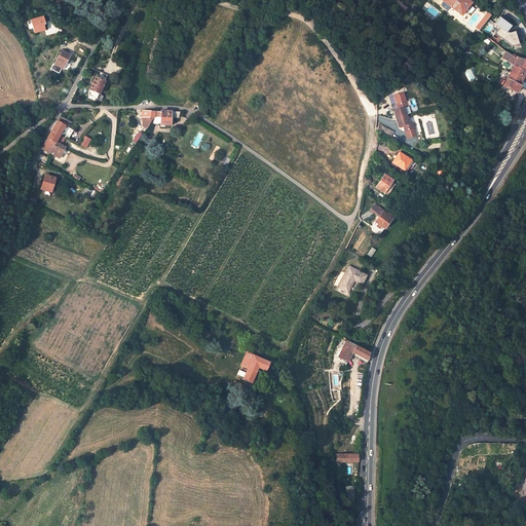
[(472,0),(471,0),(442,0),(442,1),(461,14),(472,0)]
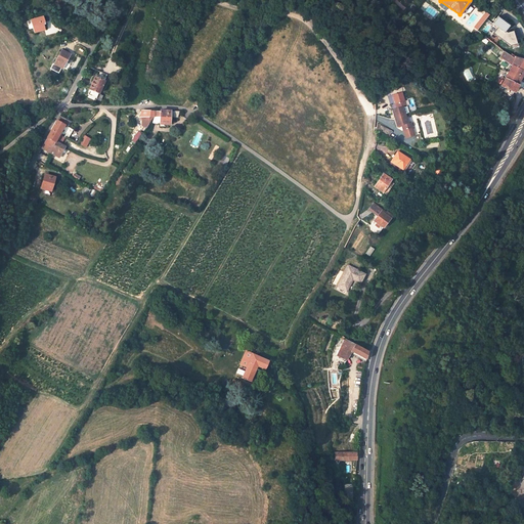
[(493,31),(511,45),(517,42),(513,29),(508,32),(507,30),(512,25),(497,13),(493,20),(497,25),(493,31)]
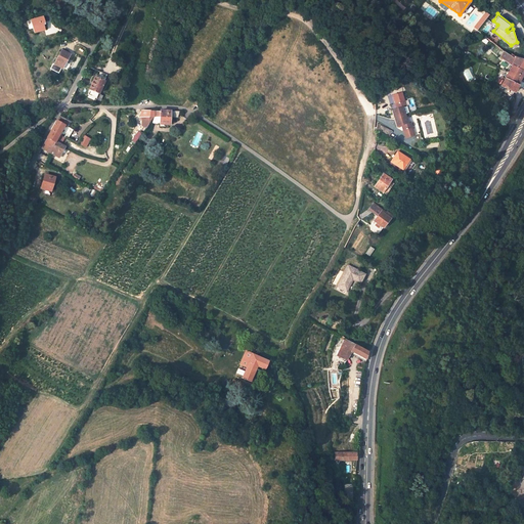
[(45,25),(42,17),(31,20),(34,33),(44,30),(43,25),(45,25)]
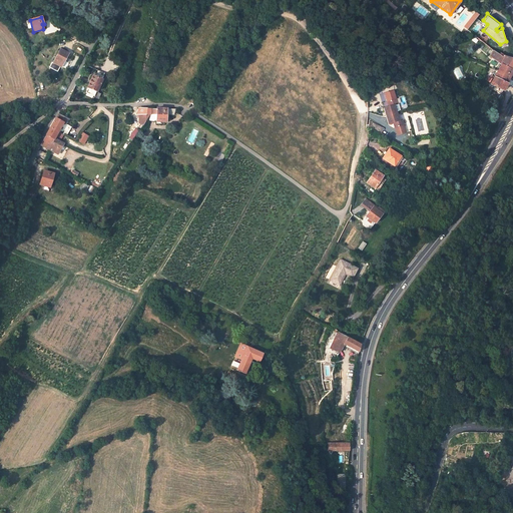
[(69,53),(61,49),(53,62),(61,67),(69,53)]
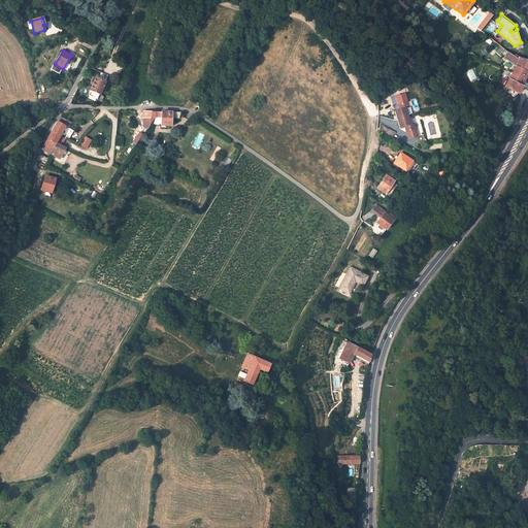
[(527,60),(519,57),(517,59),(508,53),(504,59),(516,67),(527,74),(527,73),(527,60)]
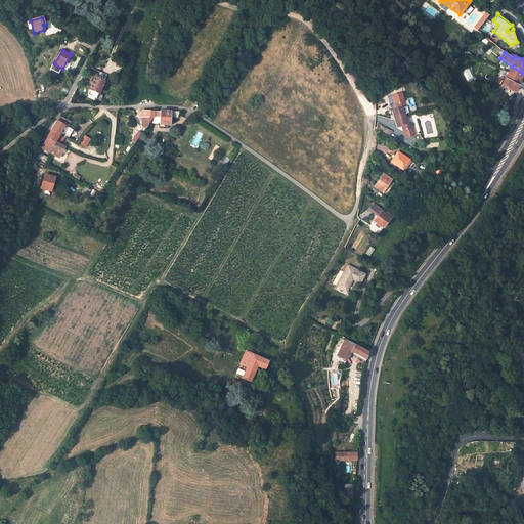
[(508,74),(506,80),(517,86),(523,74),(512,67),(508,74)]
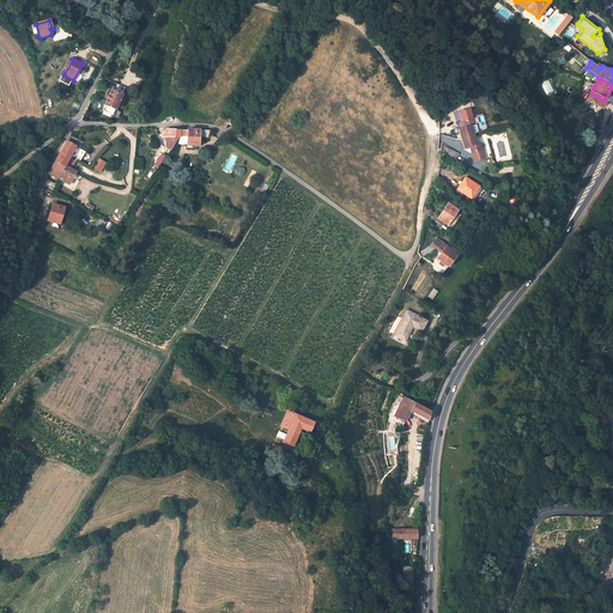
[(122,95),(111,90),(104,104),(105,105),(103,110),(113,115),(122,95)]
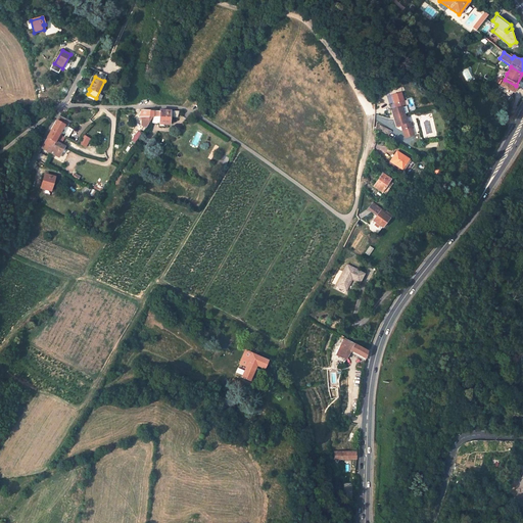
[(516,86),(505,80),(502,86),(513,92),(516,86)]
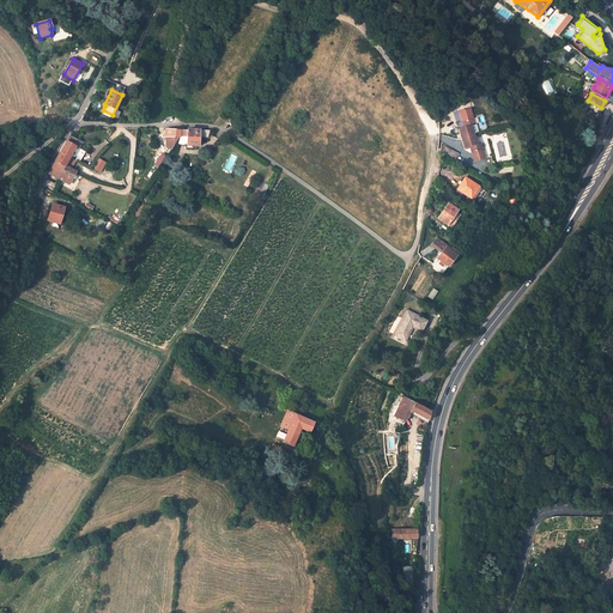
[(461,134),(477,132),(477,123),(479,123),(478,116),(467,119),(467,125),(460,126),(461,134)]
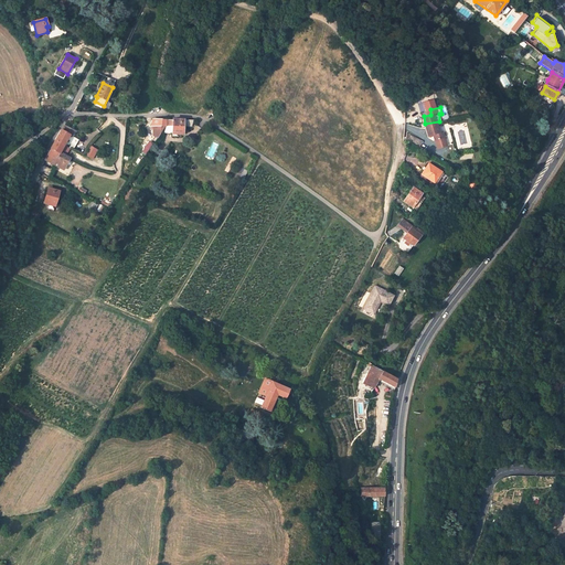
[(166,126),(167,120),(153,119),(152,126),(157,126),(157,127),(156,127),(155,136),(158,138),(162,131),(166,126)]
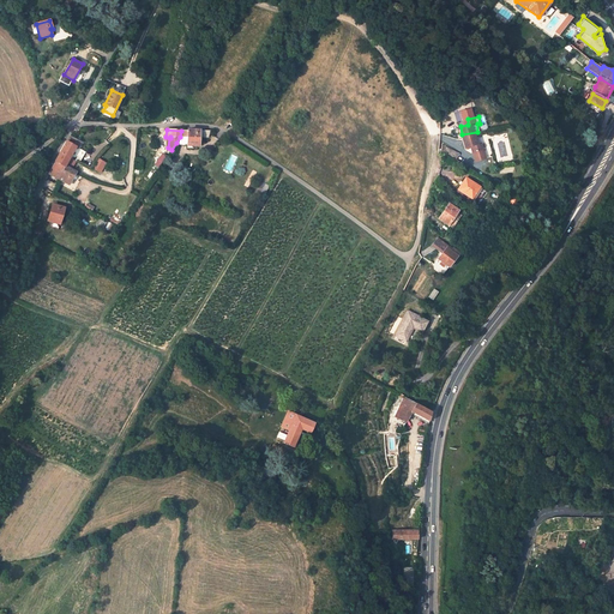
[(181,131),(180,137),(188,138),(187,144),(187,145),(196,145),(199,145),(199,137),(210,137),(210,131),(196,131),(181,131)]
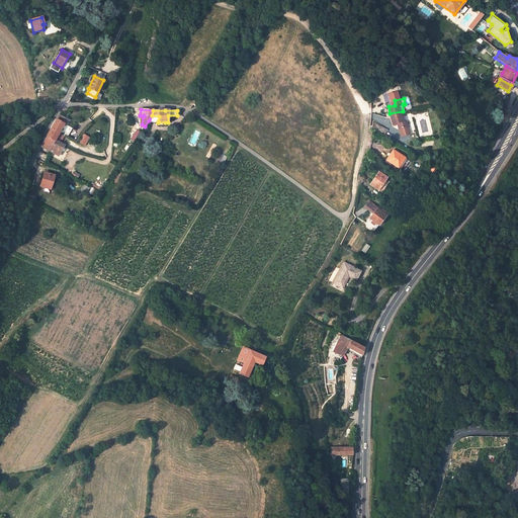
[(403,111),(390,113),(391,123),(397,122),(398,127),(408,126),(407,121),(405,121),(403,111)]
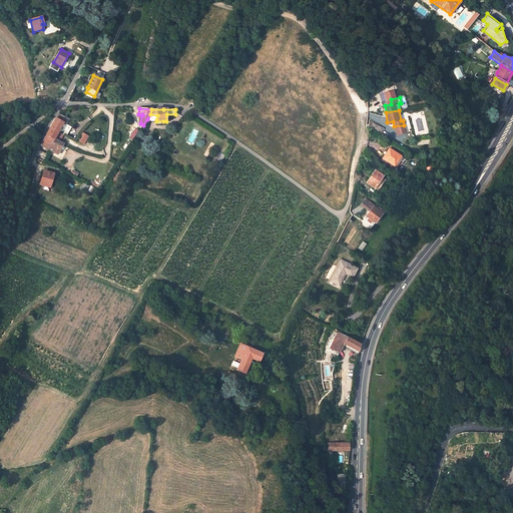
[(63,122),(56,118),(46,135),(53,140),(54,138),(63,122)]
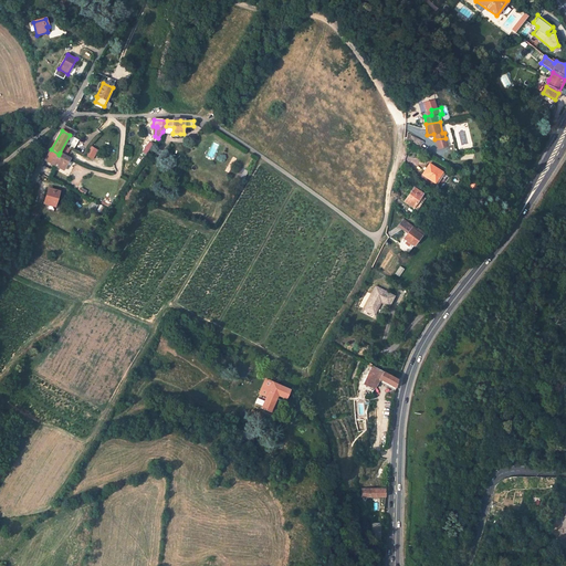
[(155,144),(150,140),(143,153),(147,156),(155,144)]
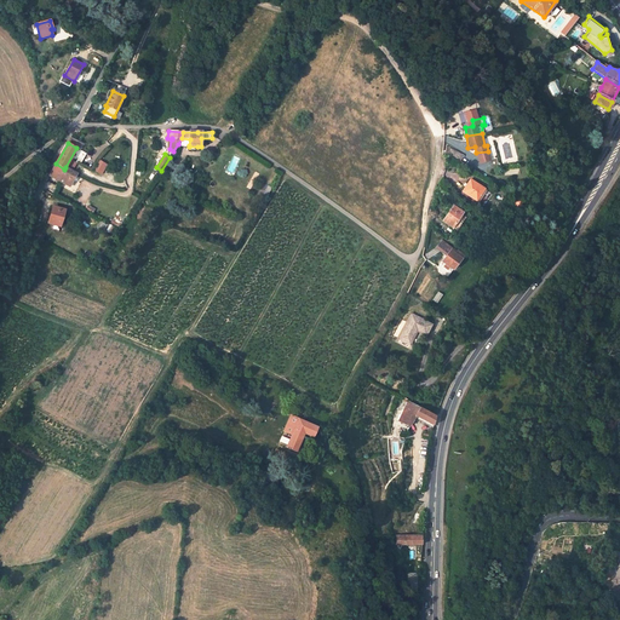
[(102,176),(107,165),(98,160),(93,172),(102,176)]
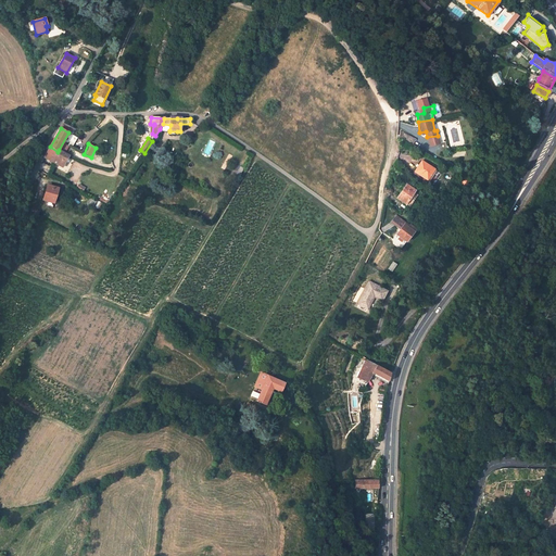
[(46,153),(43,158),(62,167),(68,156),(59,150),(58,152),(50,147),(46,153)]
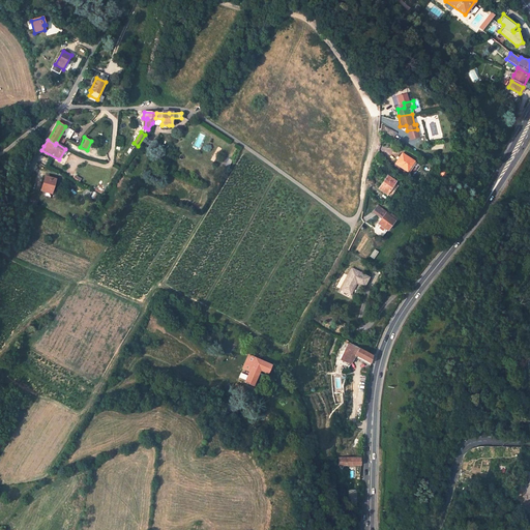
[(155,145),(148,143),(146,150),(153,152),(155,145)]
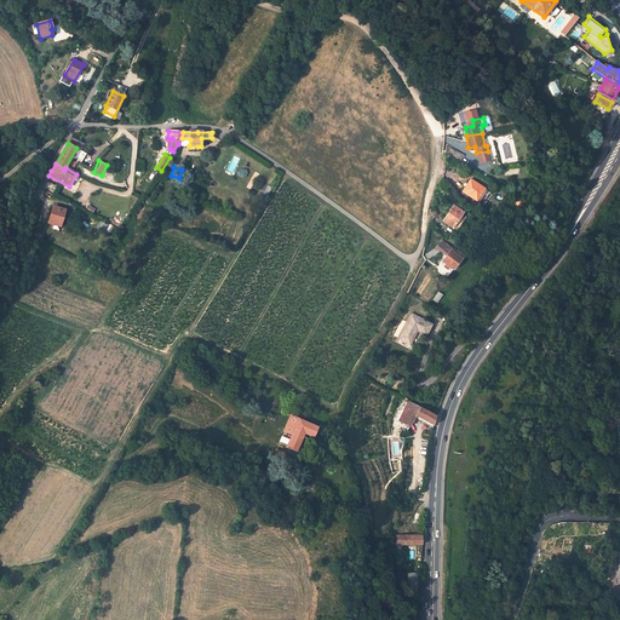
[(488,191),(472,181),(463,193),(478,204),(488,191)]
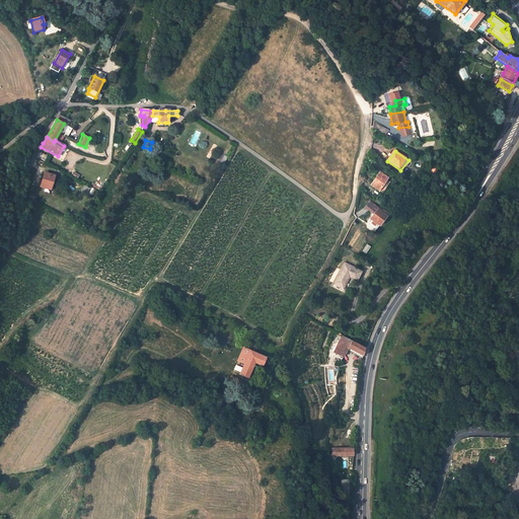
[(388,177),(380,171),(371,183),(379,191),(388,177)]
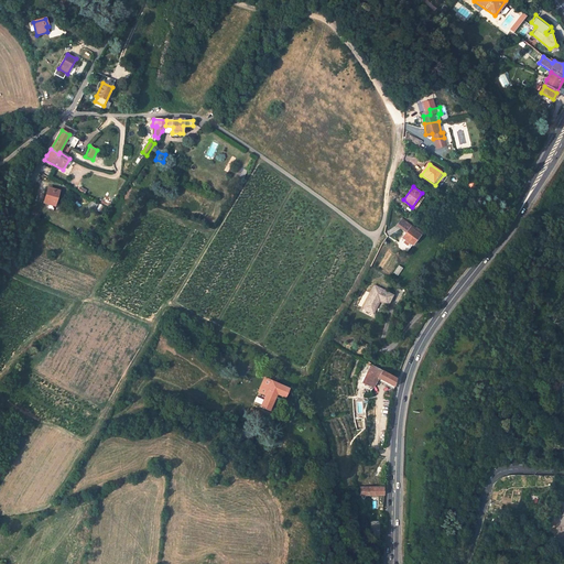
[(44,203),(55,206),(60,191),(49,187),(44,203)]
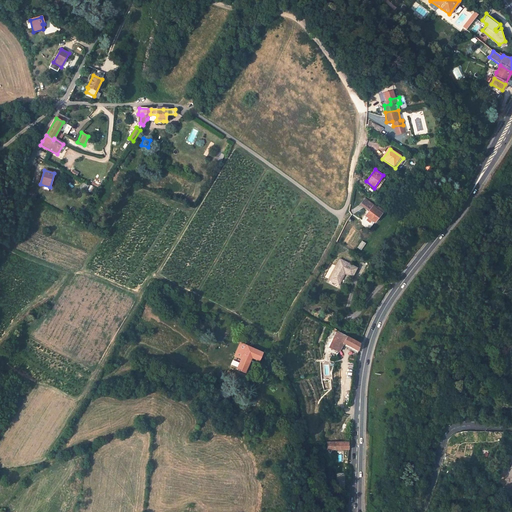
[(365,215),(373,222),(382,211),(378,207),(377,209),(373,205),(365,215)]
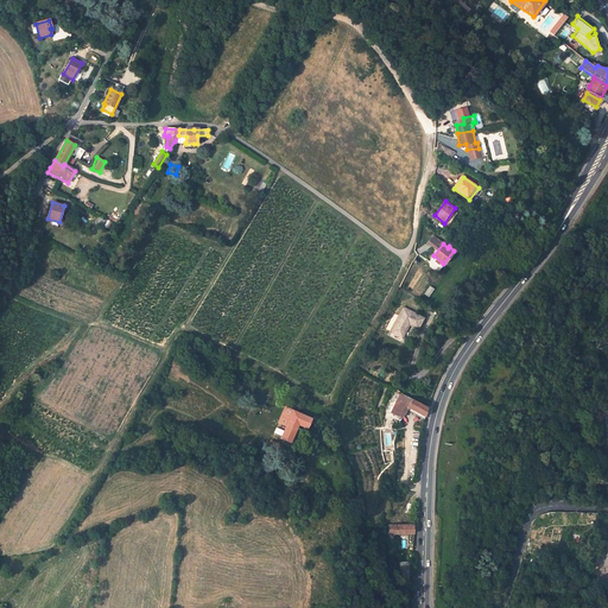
[(416,274),(419,270),(413,264),(410,266),(410,267),(416,274)]
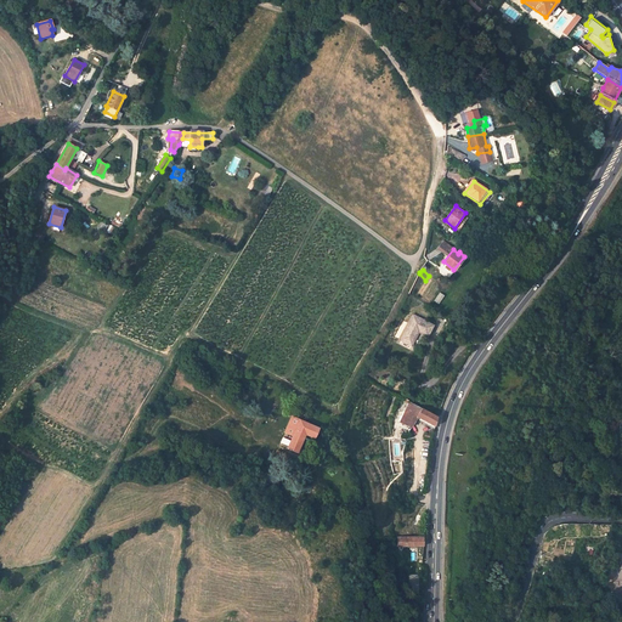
[(400,339),(412,345),(418,331),(427,335),(433,324),(412,315),(400,339)]
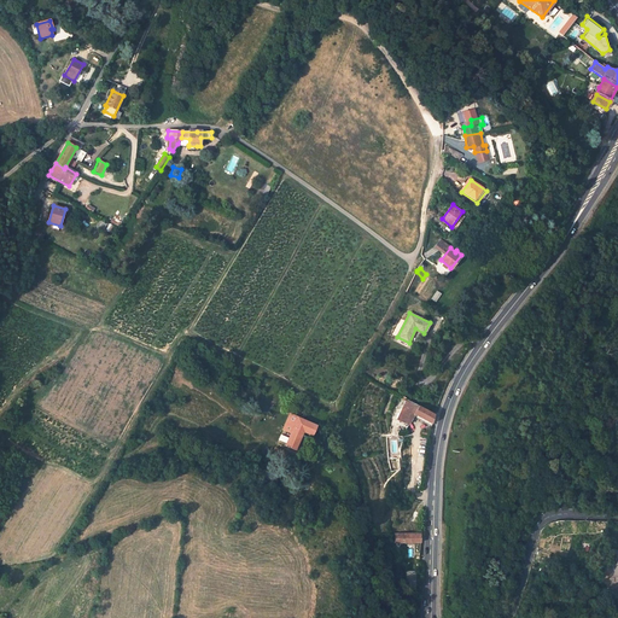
[(433,414),(407,400),(398,417),(403,419),(403,420),(409,424),(414,414),(431,423),(433,414)]
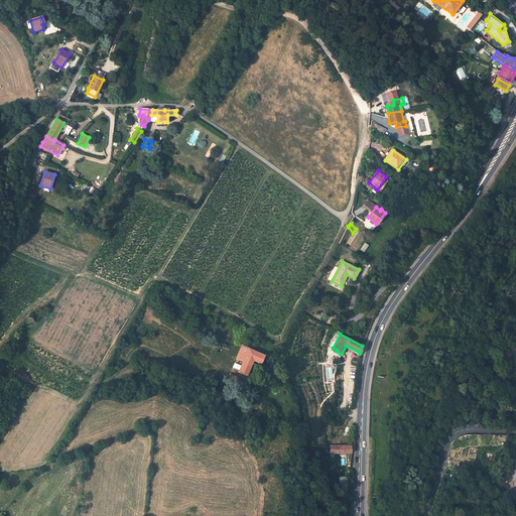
[(244,359),(241,368),(239,372),(247,376),(254,361),(261,364),(263,360),(268,363),(270,359),(265,356),(265,357),(243,346),(241,350),(238,356),(244,359)]
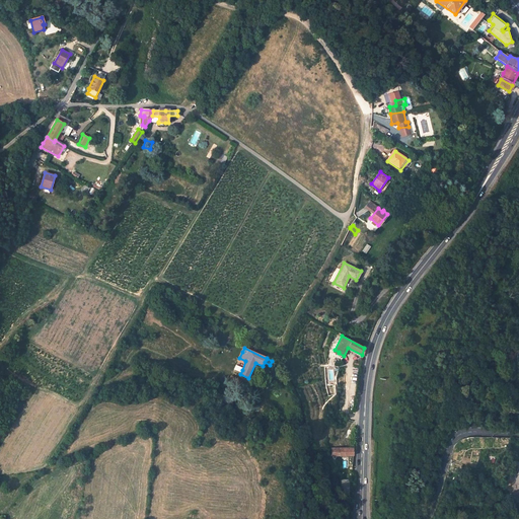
[(339,352),(335,350),(331,357),(341,361),(344,356),(339,353),(339,352)]
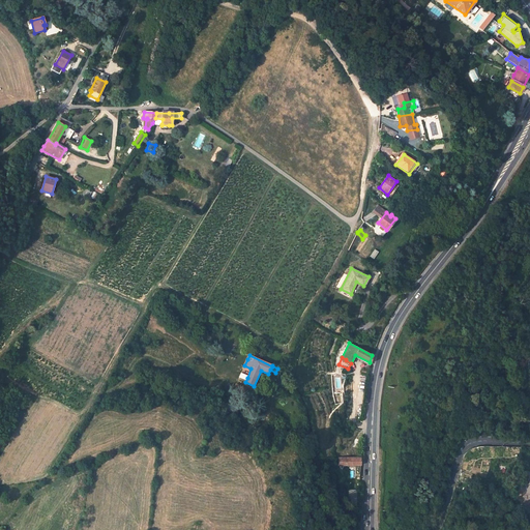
[(240,374),(247,378),(251,369),(244,365),(240,374)]
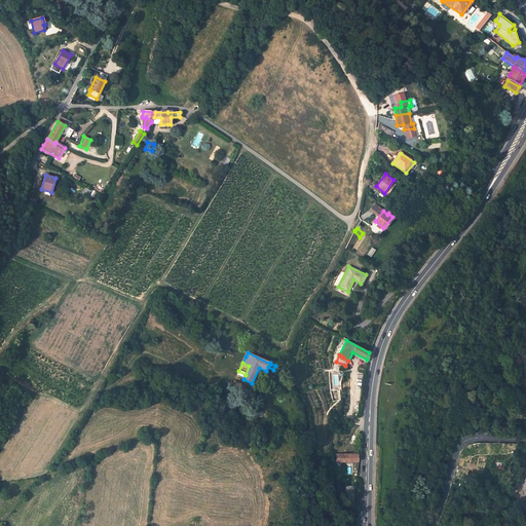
[(234,386),(237,388),(241,390),(245,386),(236,381),(234,386)]
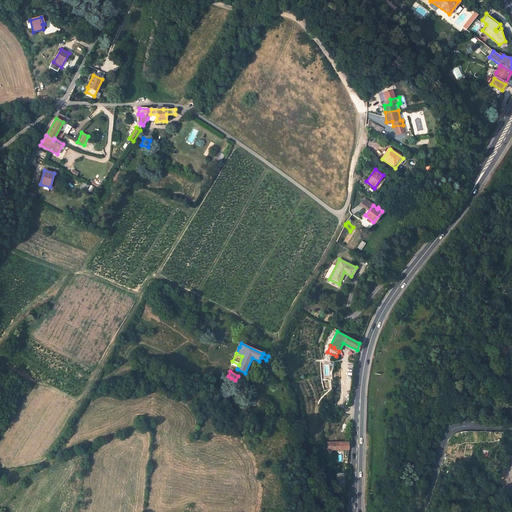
[(349,449),(349,441),(327,442),(327,449),(335,450),(340,450),(344,449),(349,449)]
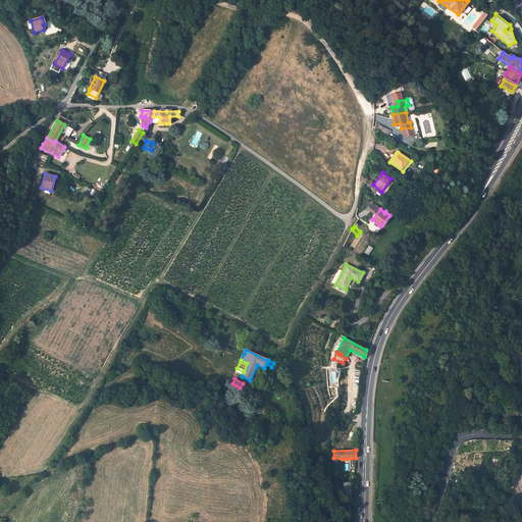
[(352,481),(343,481),(343,485),(345,485),(345,498),(352,498),(352,481)]
